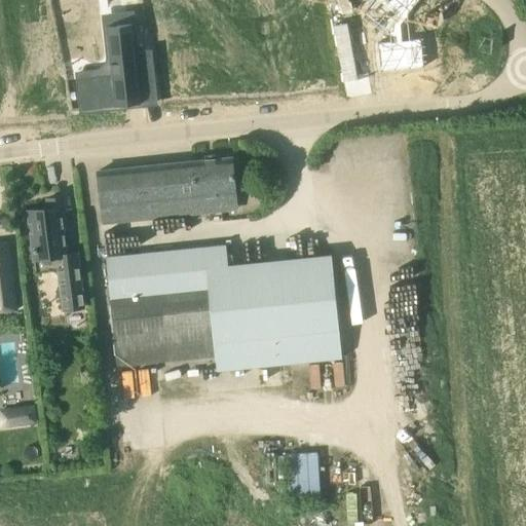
[(372,0),(362,12),(389,35),(389,43),(376,43),(378,73),(422,69),(420,40),(409,41),(408,13),(418,0),(372,0)]
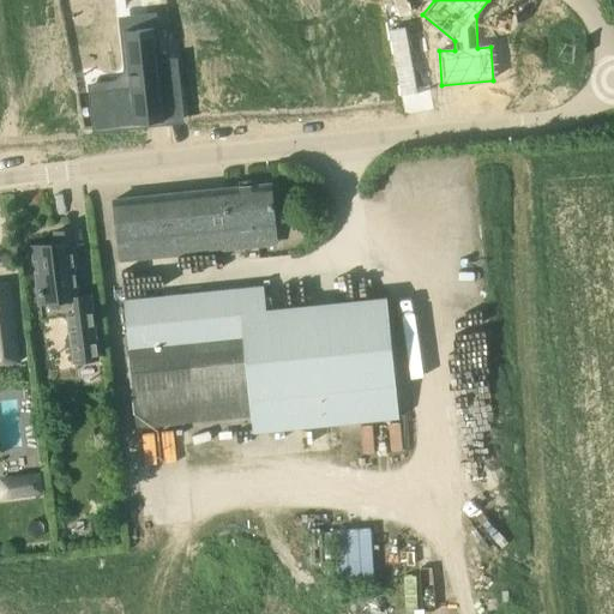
[(85,126),(85,128),(164,121),(154,26),(125,30),(127,48),(130,77),(130,83),(128,85),(127,86),(126,88),(91,92),(95,126),(85,126)]
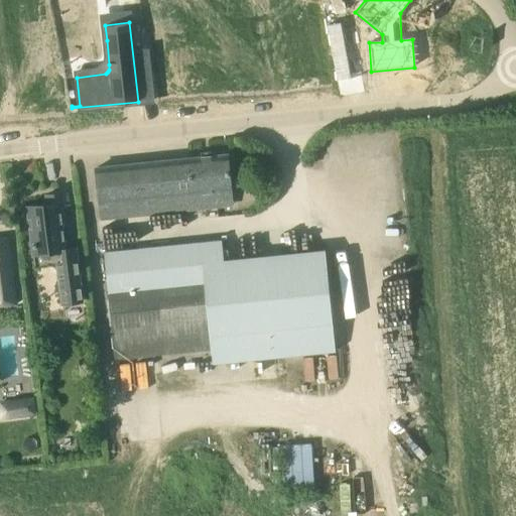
[(341,23),(328,25),(338,81),(351,79),(341,23)]
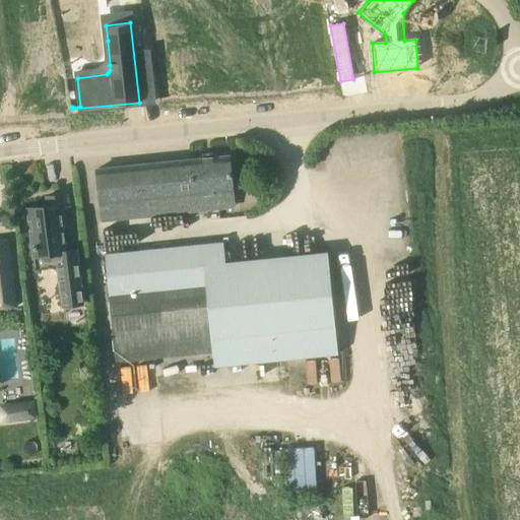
[(150,51),(138,53),(140,73),(152,72),(150,51)]
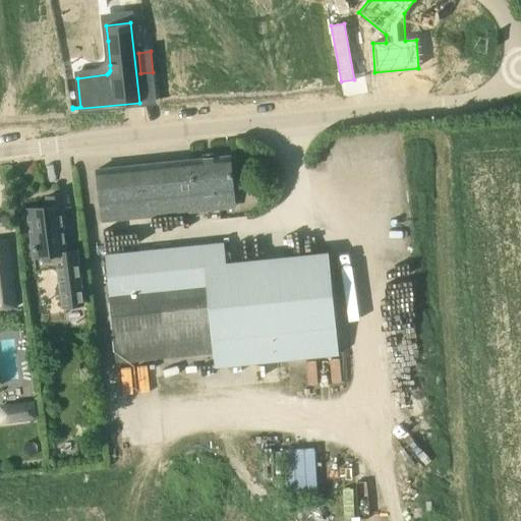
[(234,208),(232,191),(233,191),(229,157),(98,170),(103,222),(234,208)]
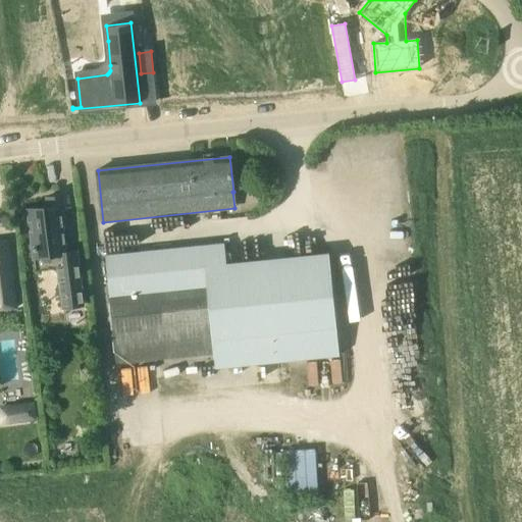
[(48,206),(29,209),(36,269),(58,267),(63,307),(84,305),(76,251),(66,252),(61,214),(65,213),(63,196),(47,197),(48,206)]
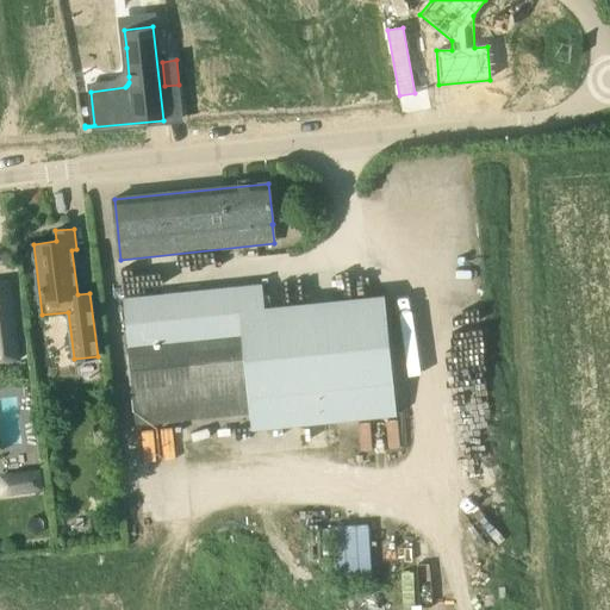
[(0,355),(17,354),(17,359),(13,359),(13,360),(19,360),(10,280),(0,281),(0,355)]
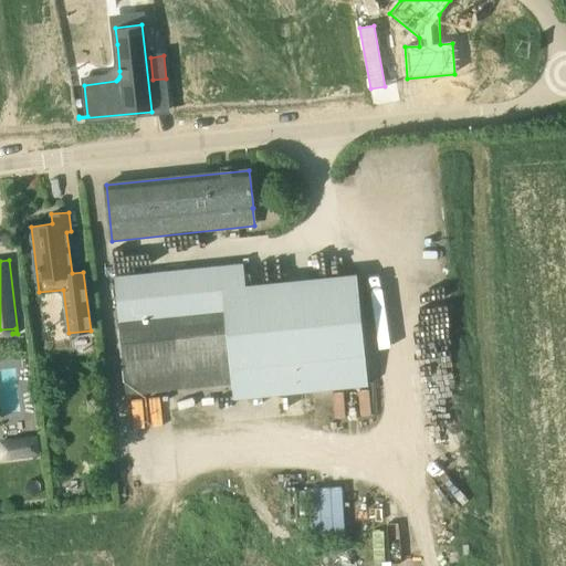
[(126,394),(232,383),(233,398),(368,385),(357,274),(245,285),(243,264),(115,278),(126,394)]
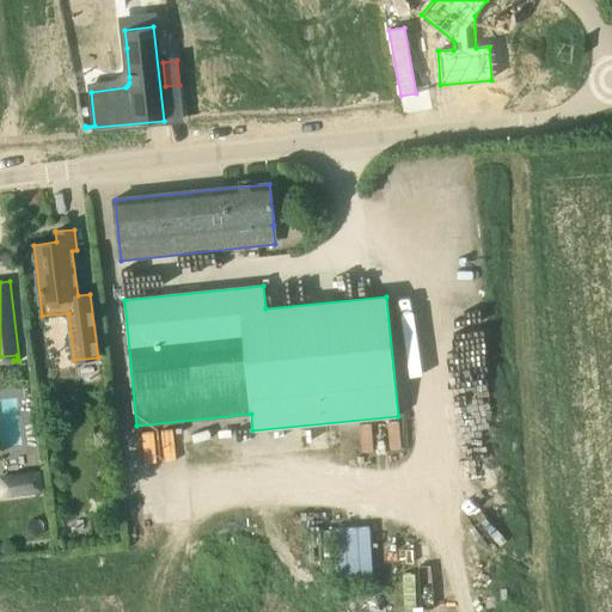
[(40,470),(23,472),(25,495),(43,493),(40,470)]
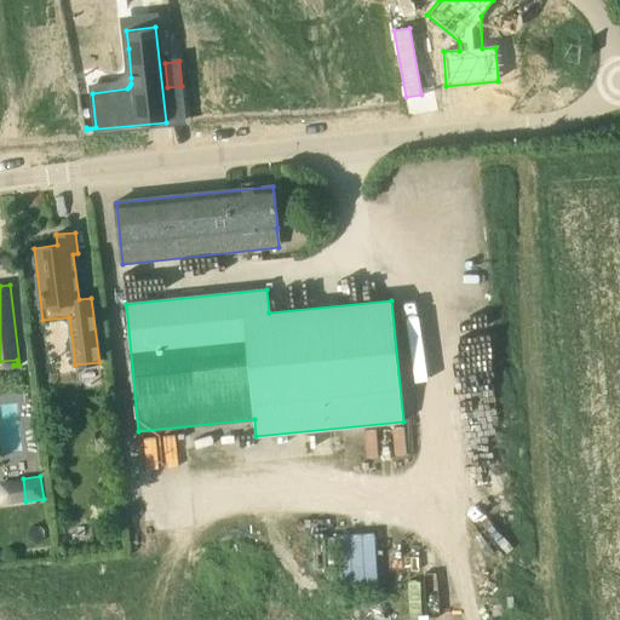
[(338,532),(340,591),(377,590),(375,530),(338,532)]
